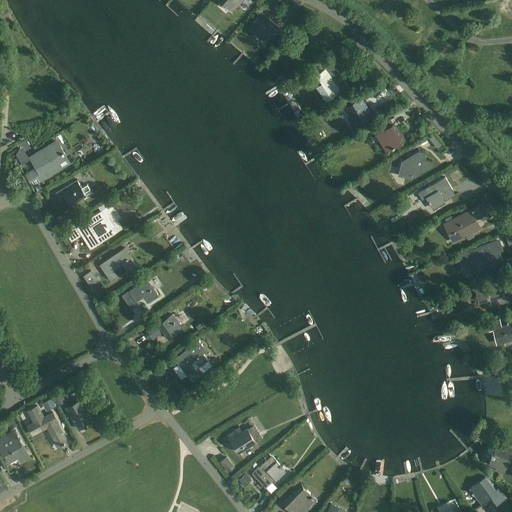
[(219,0),(232,12),(242,0),(219,0)]
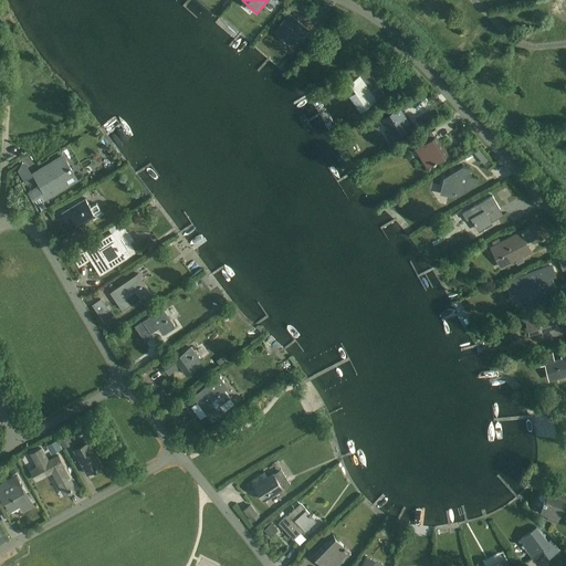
[(421,0),(418,9),(426,11),(429,3),(421,0)]
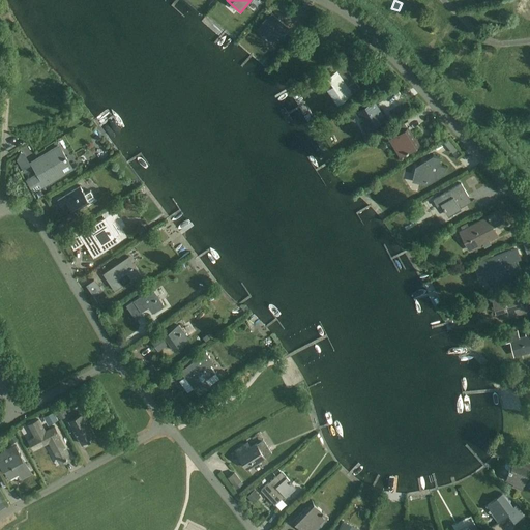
[(281,41),(291,30),(272,13),(257,30),(272,43),(276,37),(281,41)]
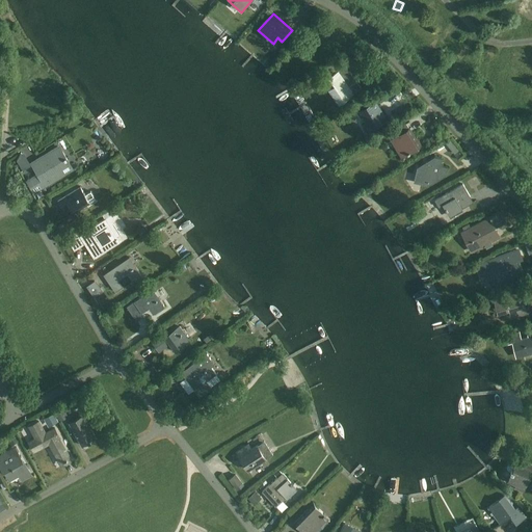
[(452,25),(440,35),(445,42),(457,31),(452,25)]
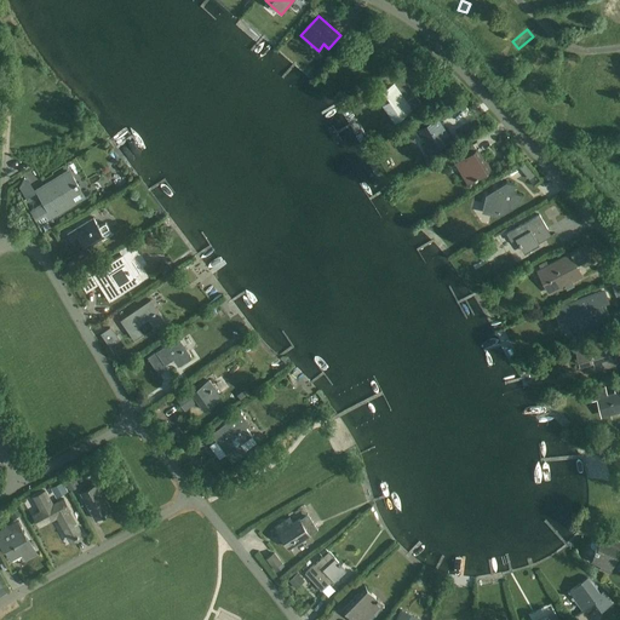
[(375,92),(383,103),(395,120),(420,102),(402,75),(385,87),(384,85),(375,92)]
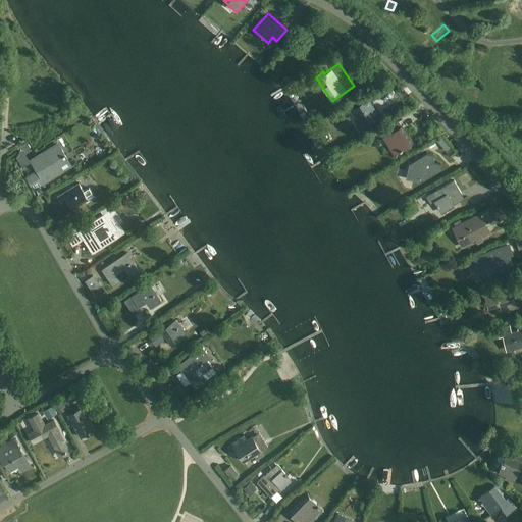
[(386,80),(374,87),(379,96),(392,89),(386,80)]
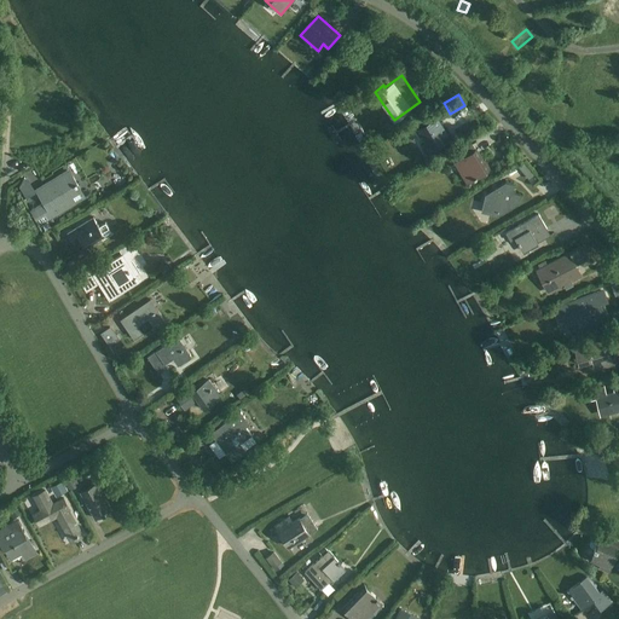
[(429,151),(450,138),(438,117),(416,129),(429,151)]
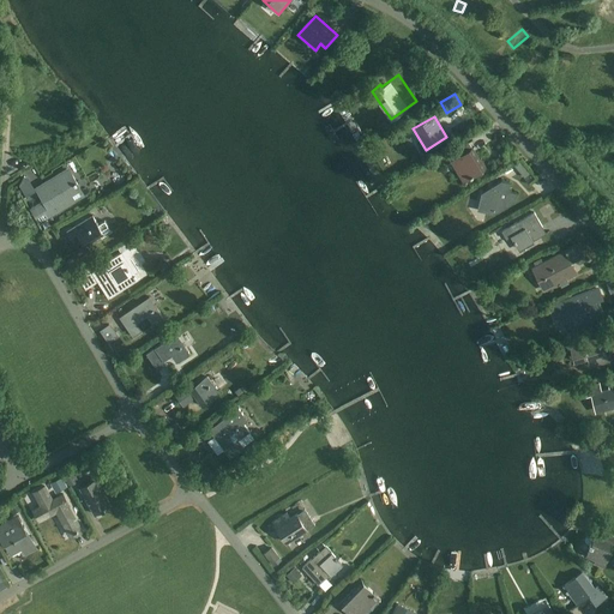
[(467,179),(483,168),(471,150),(473,149),(469,142),(457,150),(461,156),(455,160),(467,179)]
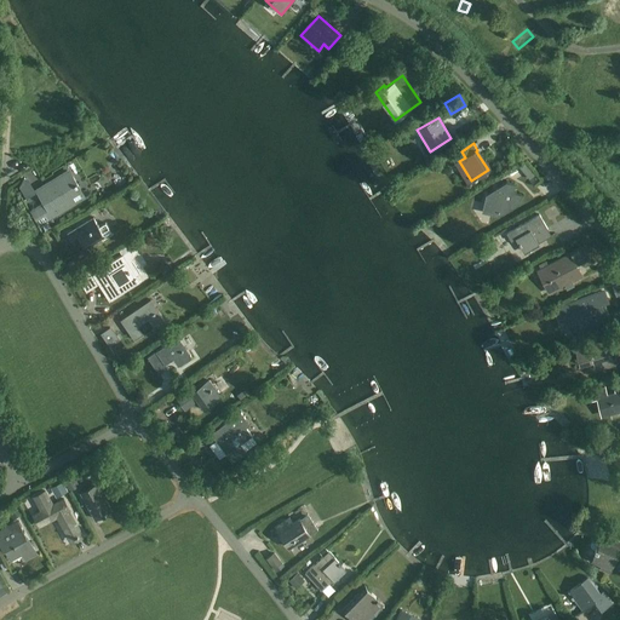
[(503,162),(507,158),(501,151),(497,156),(503,162)]
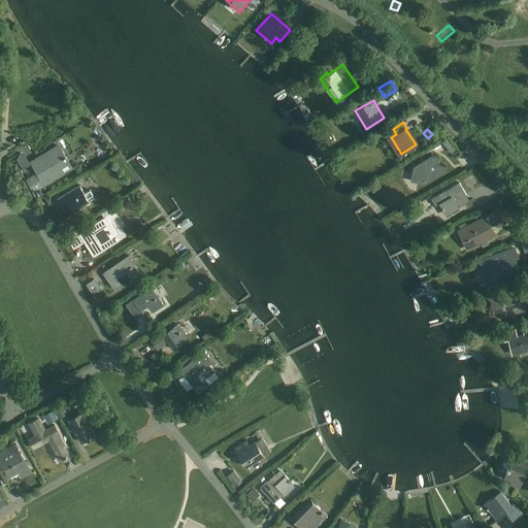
[(456,149),(447,138),(441,142),(451,153),(456,149)]
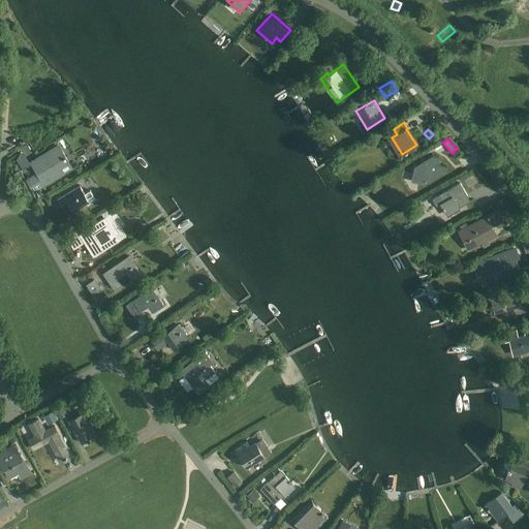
[(22,146),(26,152),(31,149),(28,143),(22,146)]
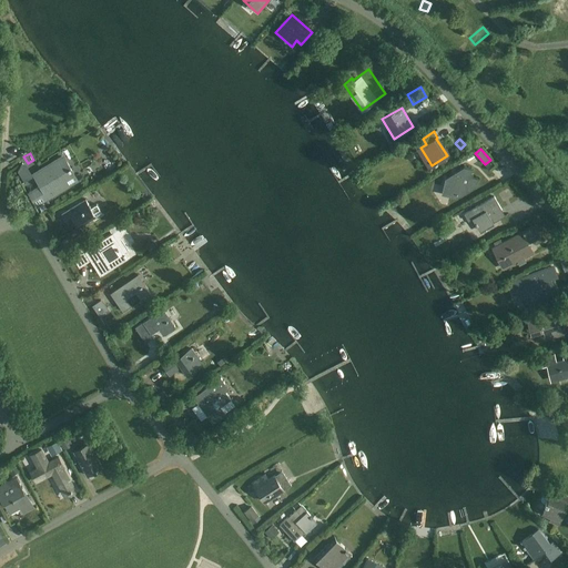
[(66,162),(62,156),(33,173),(41,185),(30,192),(34,200),(42,195),(46,200),(49,198),(78,181),(71,171),(72,170),(67,161),(66,162)]
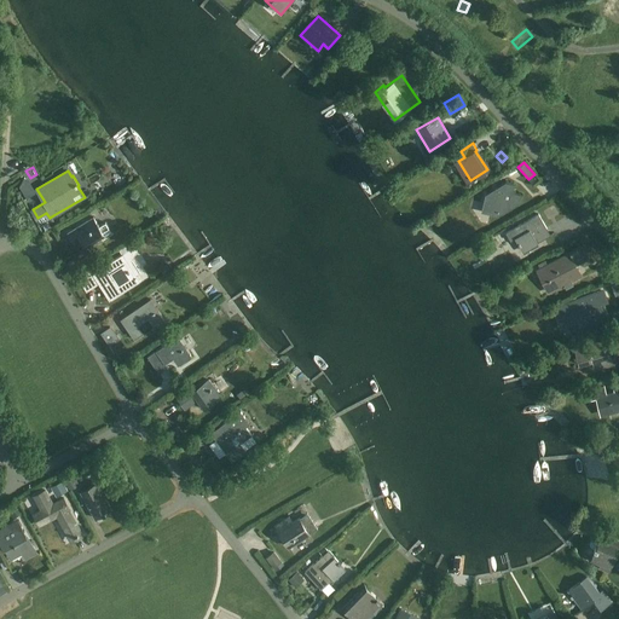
[(27,194),(35,187),(24,172),(16,178),(27,194)]
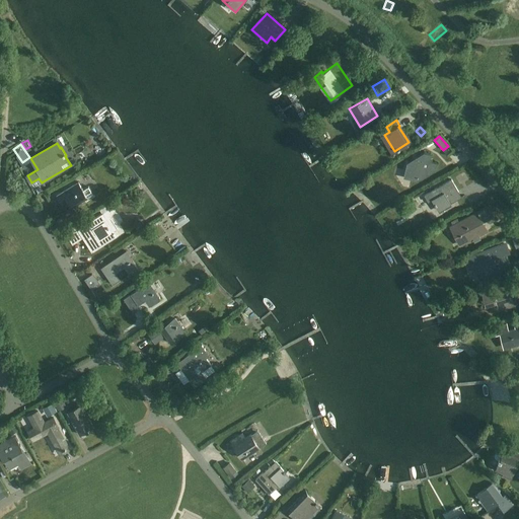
[(408,162),(403,177),(417,180),(435,170),(437,163),(430,161),(432,154),(425,152),(408,162)]
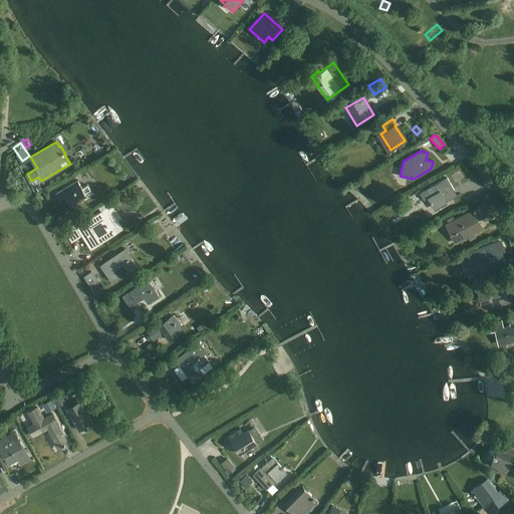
[(428,198),(434,208),(457,195),(447,178),(420,193),(424,200),(428,198)]
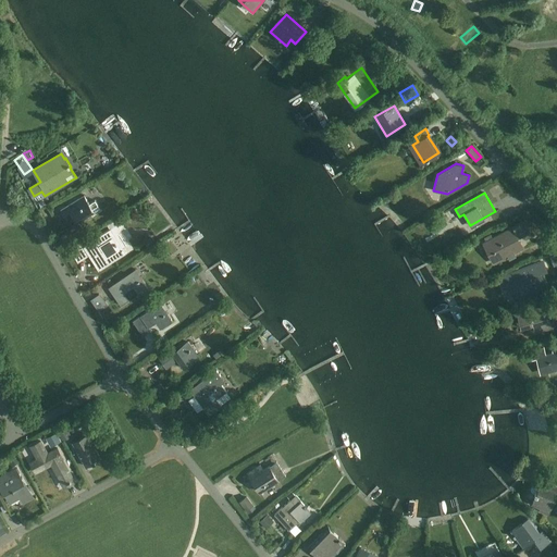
[(95,199),(88,203),(84,196),(61,211),(64,217),(72,211),(74,215),(73,217),(77,223),(91,214),(93,217),(102,210),(95,199)]
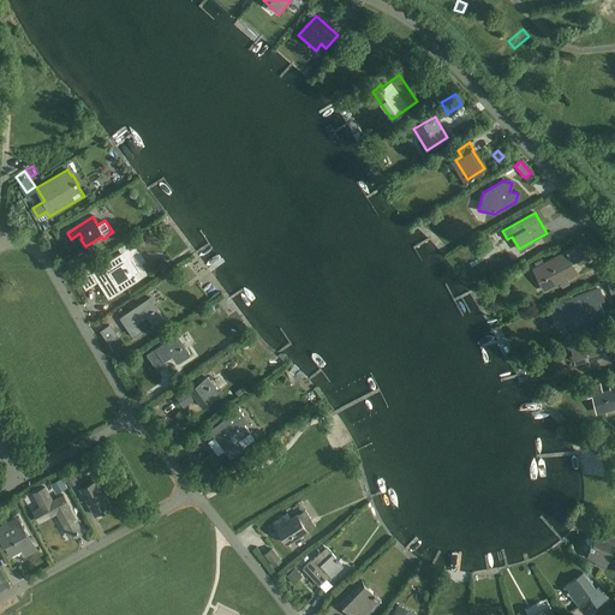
[(78,278),(87,290),(99,282),(101,287),(107,284),(109,287),(106,290),(111,297),(139,279),(136,273),(138,270),(130,258),(137,248),(132,239),(118,249),(120,252),(91,272),(90,269),(78,278)]
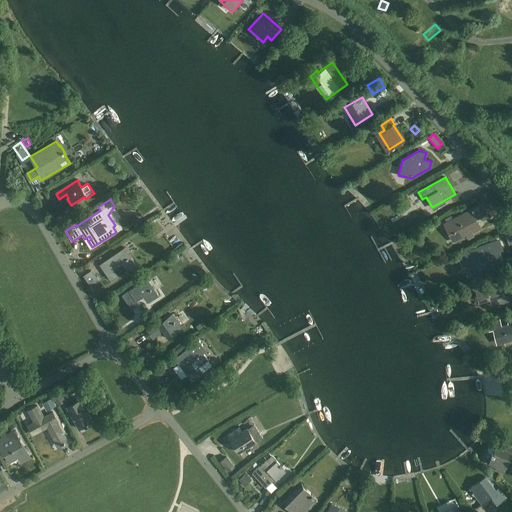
[(453,242),(480,228),(471,210),(443,223),(453,242)]
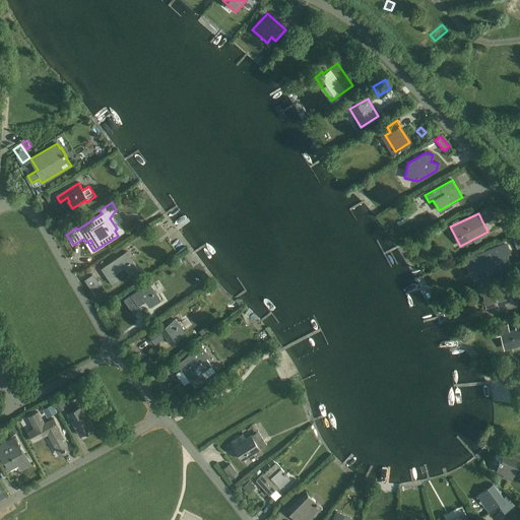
[(505,256),(510,254),(507,245),(495,250),(494,249),(475,256),(476,259),(472,261),(480,281),(504,273),(502,268),(509,266),(505,256)]
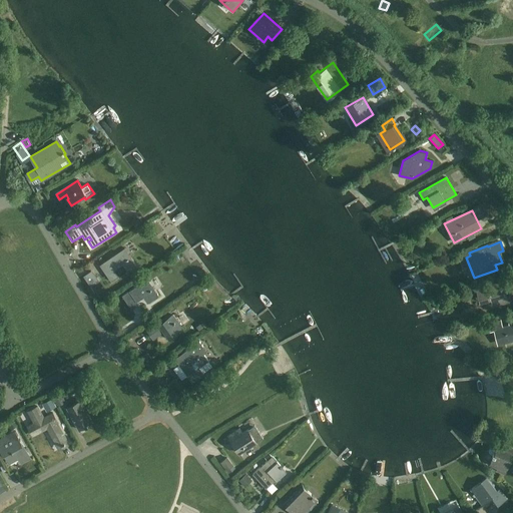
[(124,247),(119,251),(106,260),(108,263),(102,268),(109,280),(117,275),(114,270),(120,265),(125,271),(135,264),(124,247)]
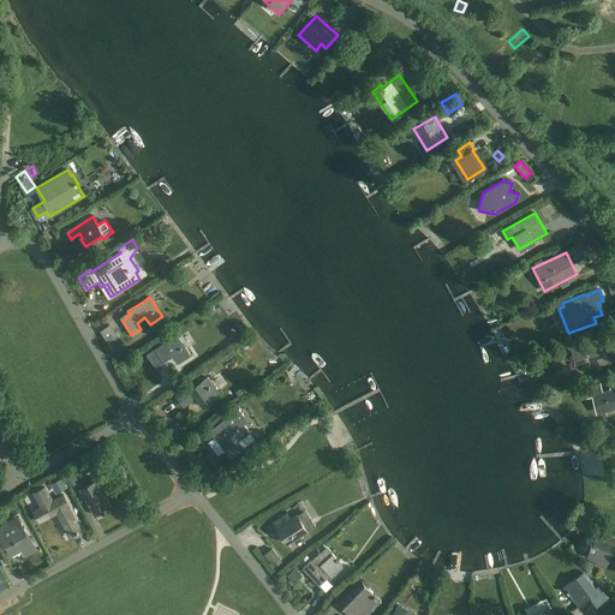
[(118,335),(111,323),(100,330),(108,342),(118,335)]
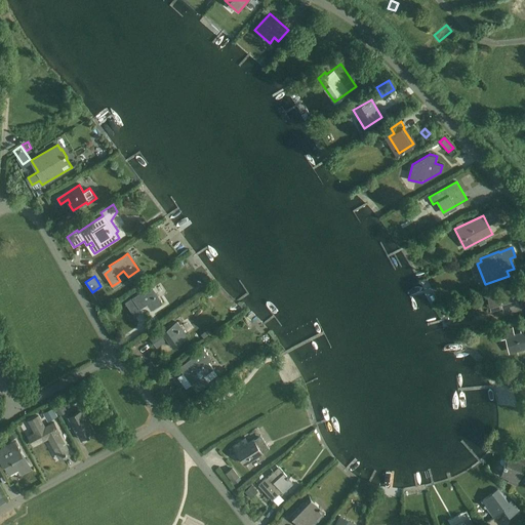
[(524,284),(498,292),(488,295),(491,304),(501,300),(505,312),(520,308),(520,310),(524,309),(524,298),(521,300),(519,294),(524,292),(524,284)]
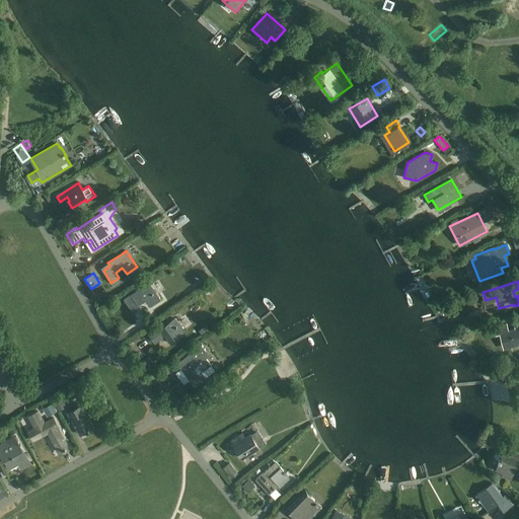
[(149,306),(160,299),(149,282),(124,299),(133,313),(140,308),(138,304),(145,300),(149,306)]
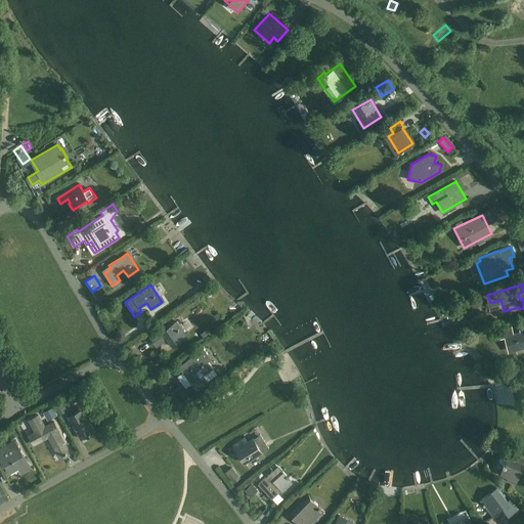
[(172,346),(187,336),(176,320),(165,329),(164,328),(149,337),(155,344),(163,339),(164,341),(167,339),(172,346)]
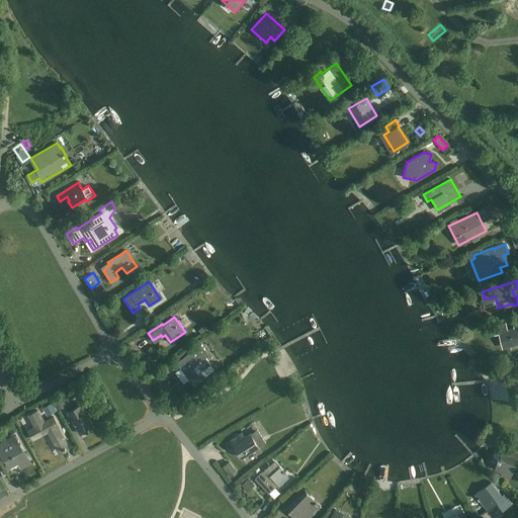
[(517,321),(513,323),(514,327),(507,329),(506,323),(492,326),(494,334),(499,333),(502,347),(517,343),(517,321)]
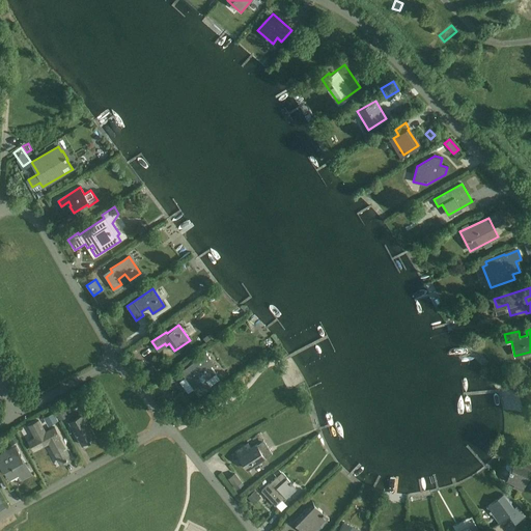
[(185,375),(194,389),(199,395),(212,387),(206,380),(216,373),(211,366),(214,364),(206,353),(195,361),(199,365),(185,375)]
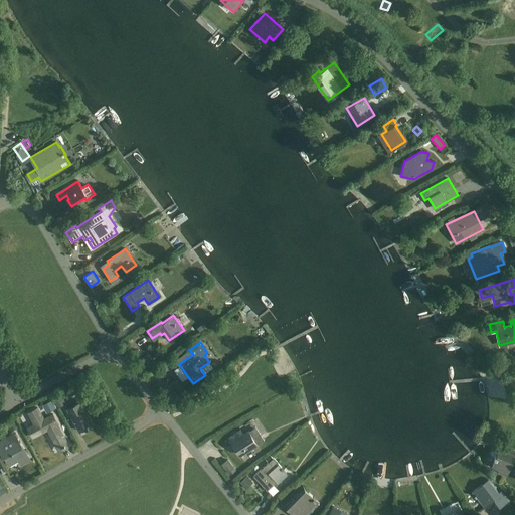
[(148,368),(153,364),(147,354),(141,357),(148,368)]
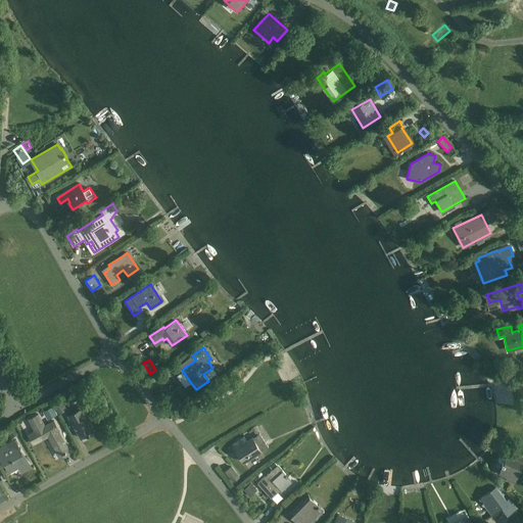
[(171,394),(165,398),(175,411),(180,407),(171,394)]
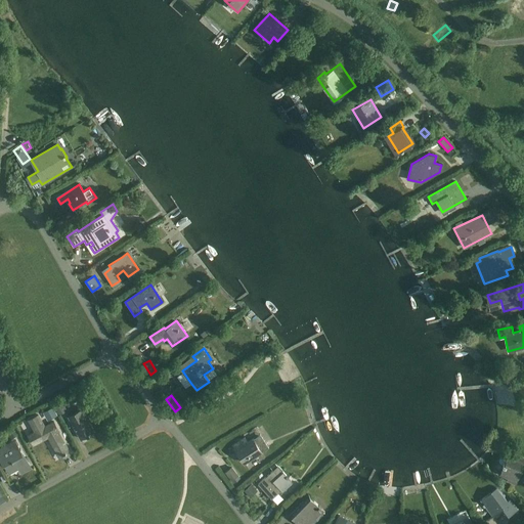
[(68,416),(80,438),(94,431),(82,408),(68,416)]
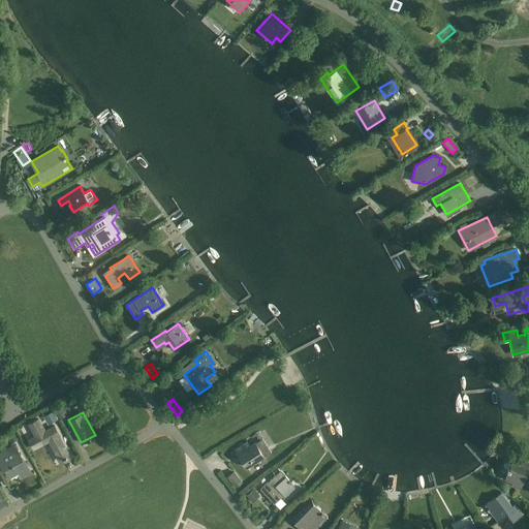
[(29,439),(33,448),(49,440),(60,461),(64,458),(64,459),(67,457),(69,456),(58,435),(59,434),(54,425),(44,430),(38,418),(29,424),(35,435),(29,439)]
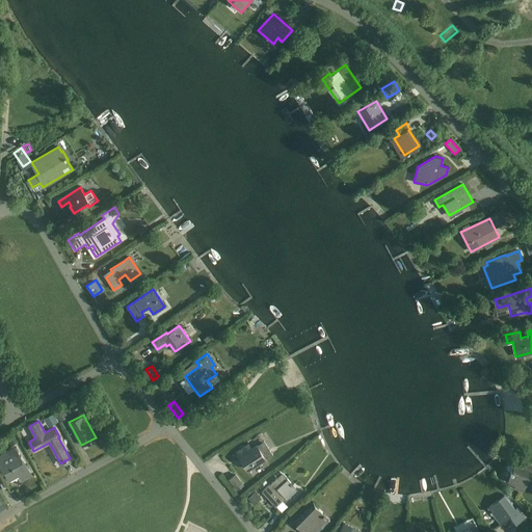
[(248,470),(265,458),(257,445),(251,449),(247,444),(237,452),(248,470)]
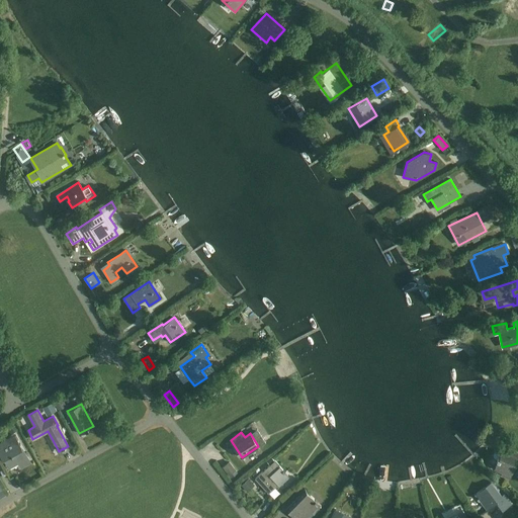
[(0,454),(2,453),(9,466),(17,462),(19,466),(29,461),(15,434),(0,442),(0,454)]
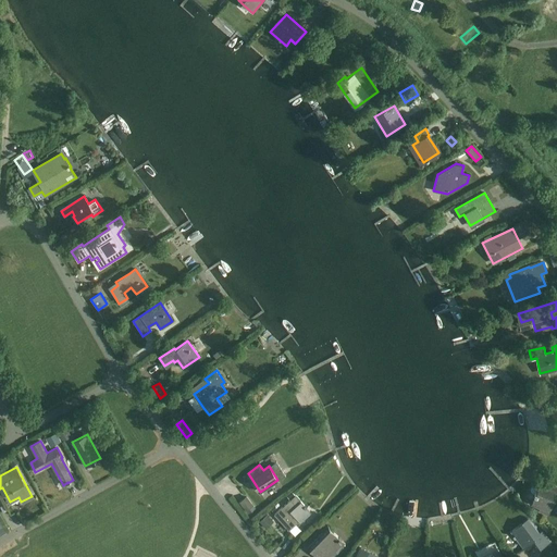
[(556,495),(556,490),(541,483),(532,502),(549,509),(556,495)]
